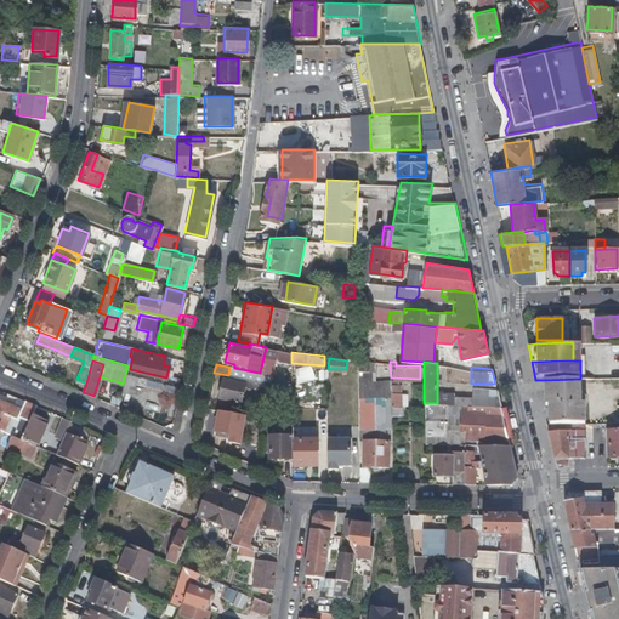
[(259,387),(260,380),(228,375),(227,379),(220,378),(216,397),(239,401),(242,384),(259,387)]
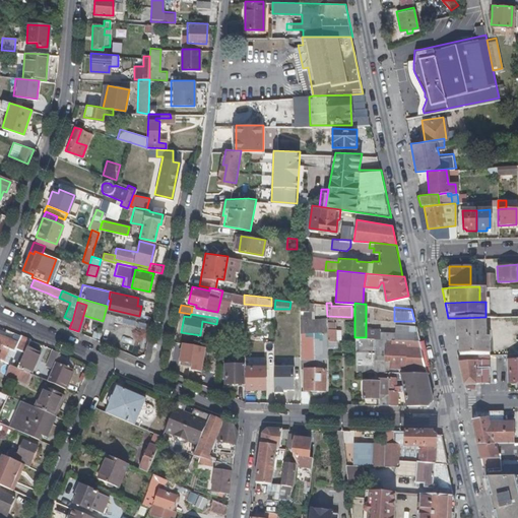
[(486,336),(486,328),(486,317),(456,318),(457,337),(459,337),(460,354),(473,353),(489,353),(489,337),(486,336)]
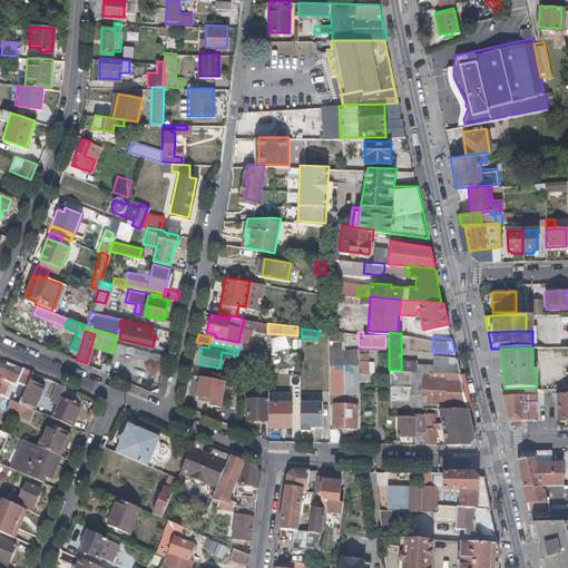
[(414,370),(459,372),(456,354),(432,354),(432,363),(415,362),(414,370)]
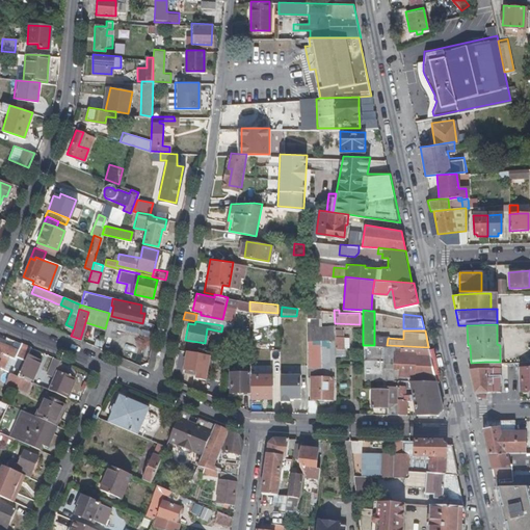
[(335,346),(335,335),(309,334),(309,374),(311,374),(333,375),(335,375),(335,346)]
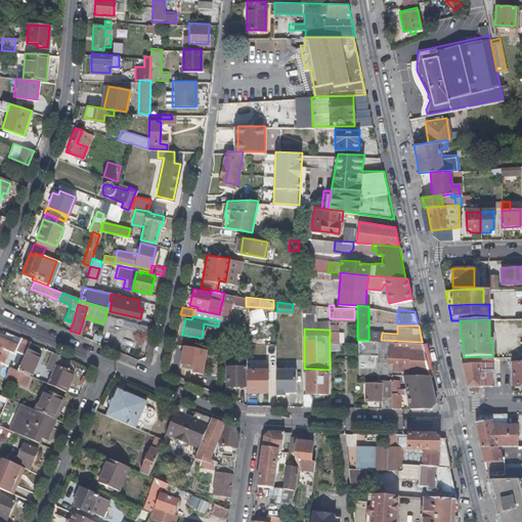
[(27,348),(29,341),(19,337),(16,345),(0,337),(0,361),(4,363),(9,351),(17,355),(18,353),(24,354),(27,348)]
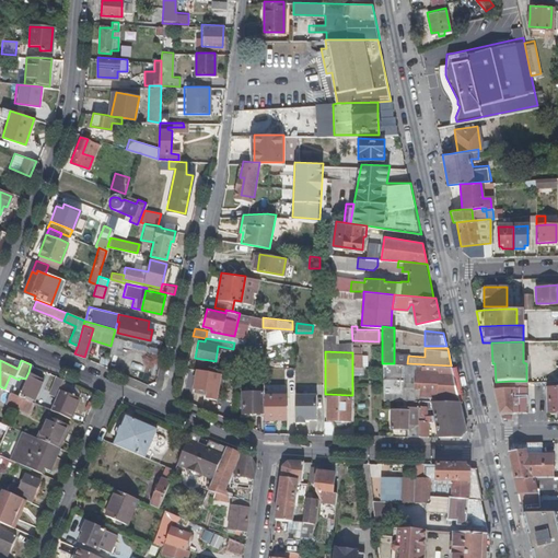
[(458,399),(451,365),(407,363),(394,363),(382,363),(383,399),(407,399),(419,399),(428,399),(437,399),(458,399)]
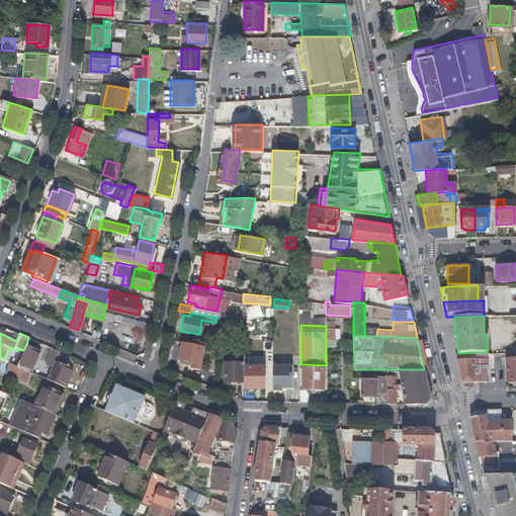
[(200,368),(204,346),(182,341),(179,358),(192,360),(191,366),(200,368)]
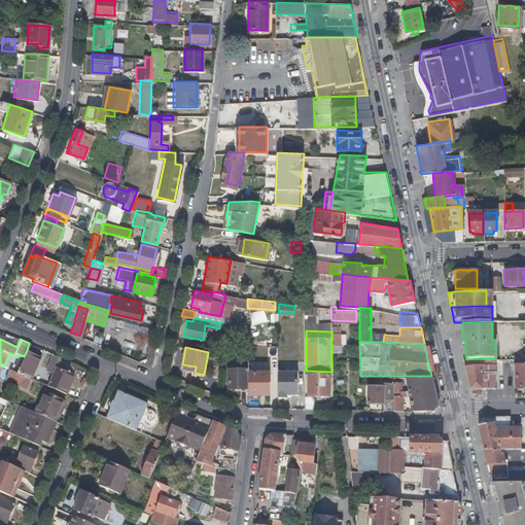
[(40,356),(27,350),(24,356),(26,357),(21,370),(32,375),(40,356)]
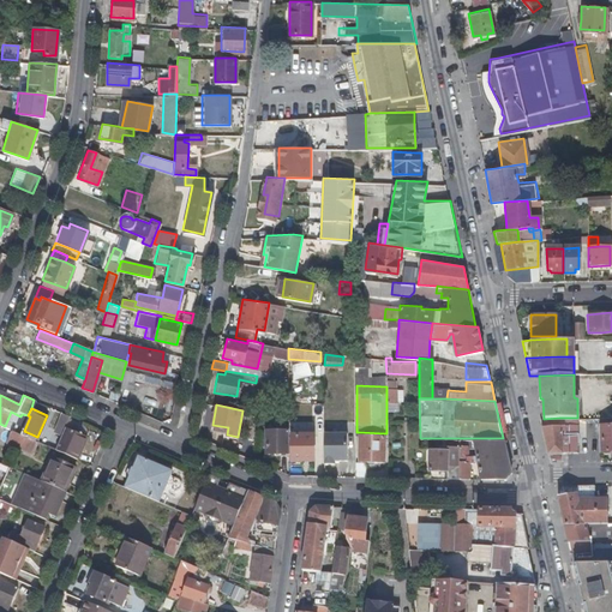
[(30,417),(28,415),(24,425),(18,421),(15,431),(18,432),(23,435),(24,431),(30,417)]
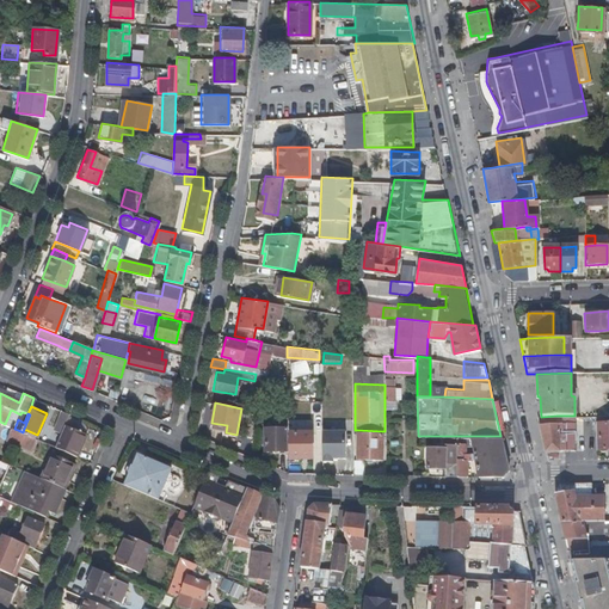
[(582,450),(582,416),(574,416),(557,416),(541,417),(537,417),(546,451),(582,450)]
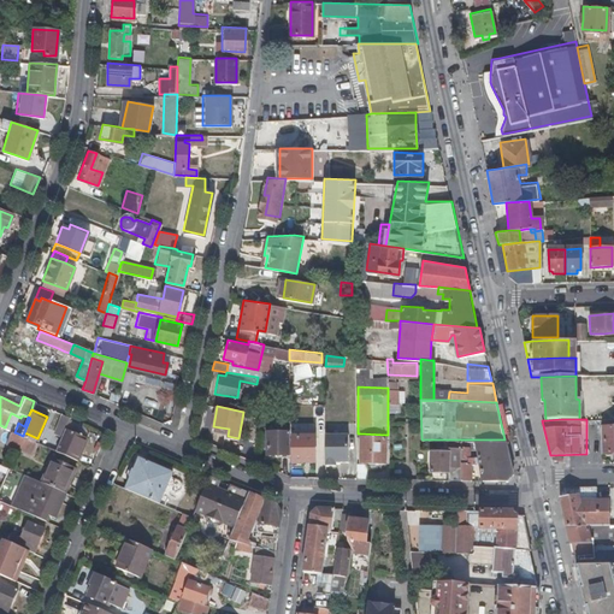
[(613,453),(613,425),(601,426),(602,454),(613,453)]
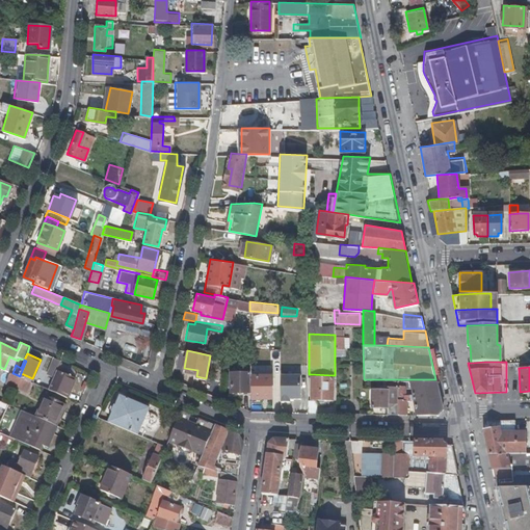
[(48,388),(65,396),(75,375),(55,368),(55,369),(53,374),(48,388)]
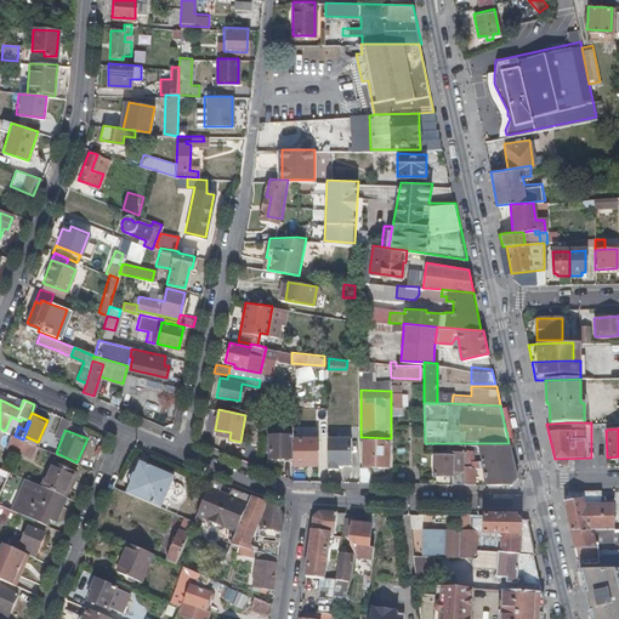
[(18,437),(15,436),(10,433),(5,444),(13,448),(18,437)]
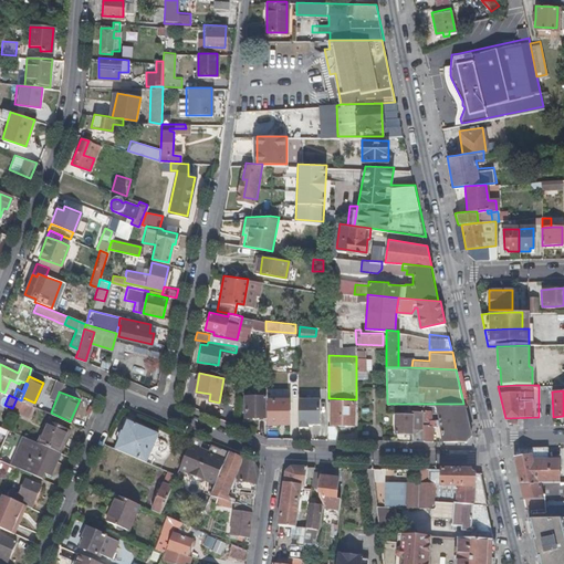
[(41,408),(51,413),(56,398),(48,395),(47,395),(41,408)]
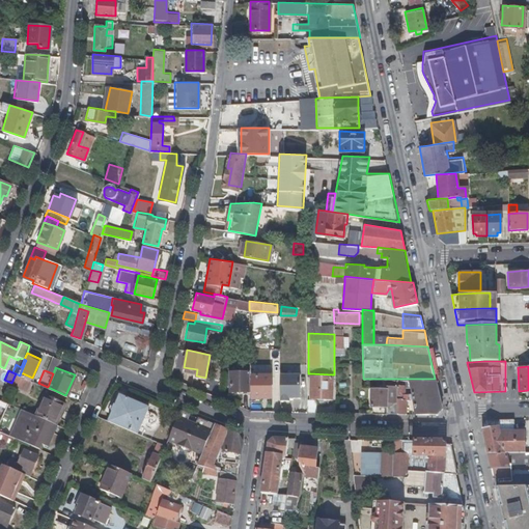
[(230,391),(249,391),(249,371),(230,371),(230,391)]
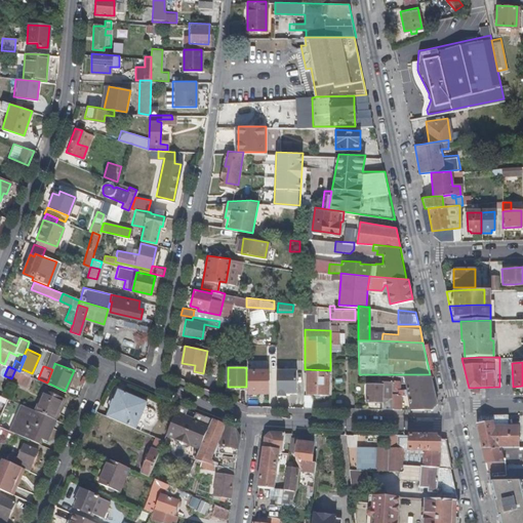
[(276,368),(276,395),(284,395),(284,392),(296,392),(296,368),(276,368)]
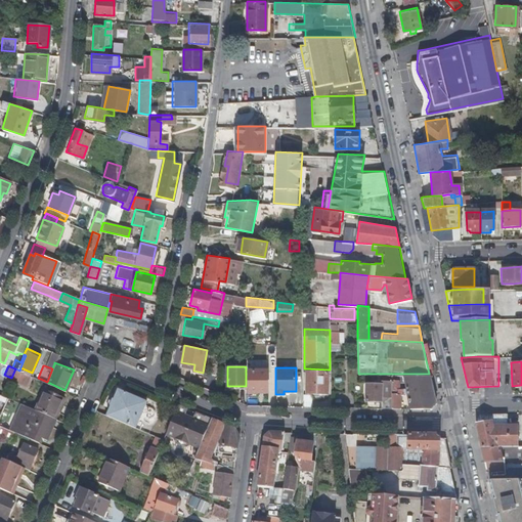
[(28,385),(31,376),(19,371),(15,368),(11,378),(28,385)]
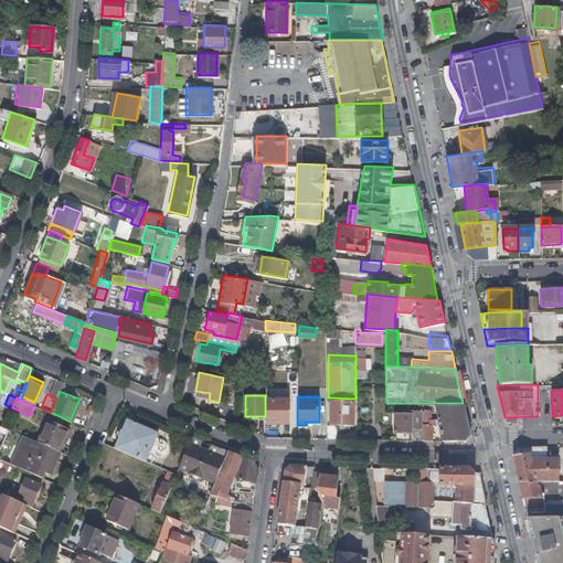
[(288,417),(295,417),(296,401),(289,401),(289,397),(267,397),(267,423),(288,423),(288,417)]
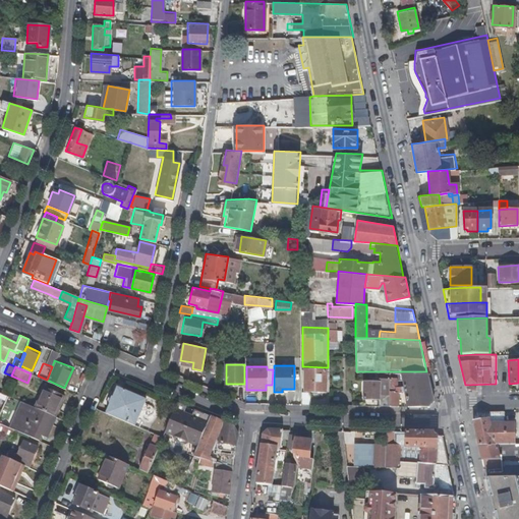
[(326,367),(304,366),(304,391),(311,391),(316,391),(326,392),(326,367)]
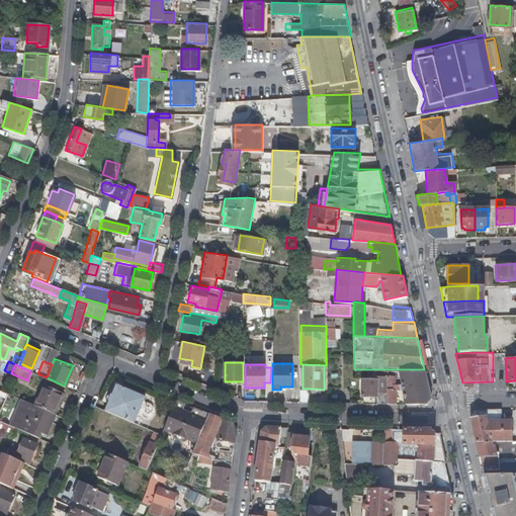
[(387,402),(388,369),(376,369),(376,378),(361,379),(361,395),(376,395),(375,401),(387,402)]
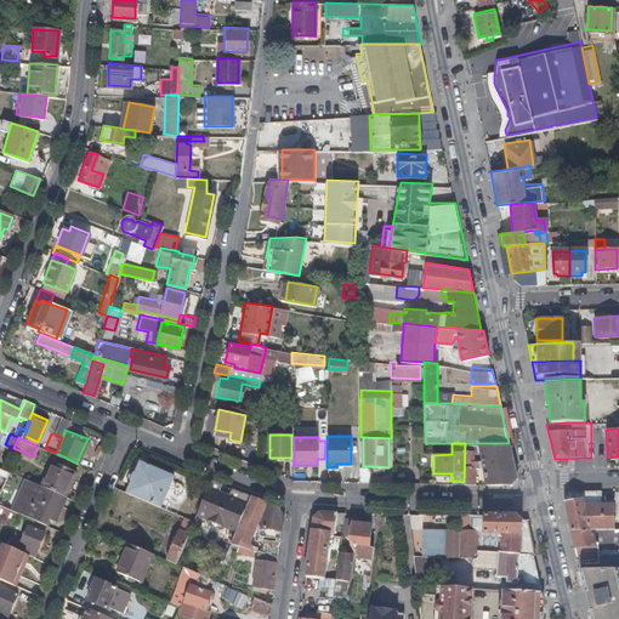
[(475,460),(475,443),(465,443),(464,482),(475,482),(475,466),(475,460)]
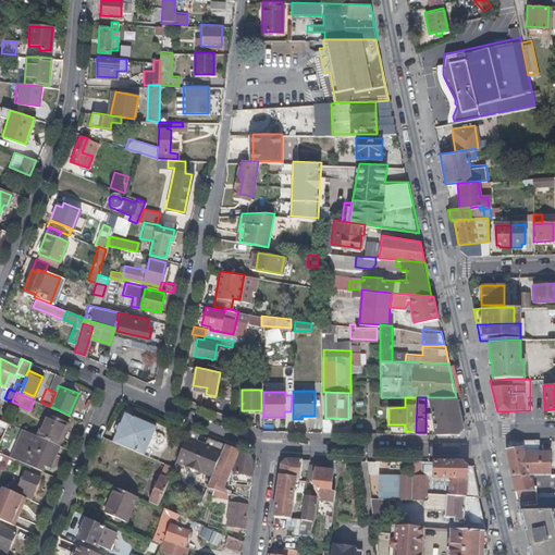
[(463,426),(456,397),(434,397),(434,411),(430,412),(430,418),(434,417),(434,432),(456,432),(463,426)]
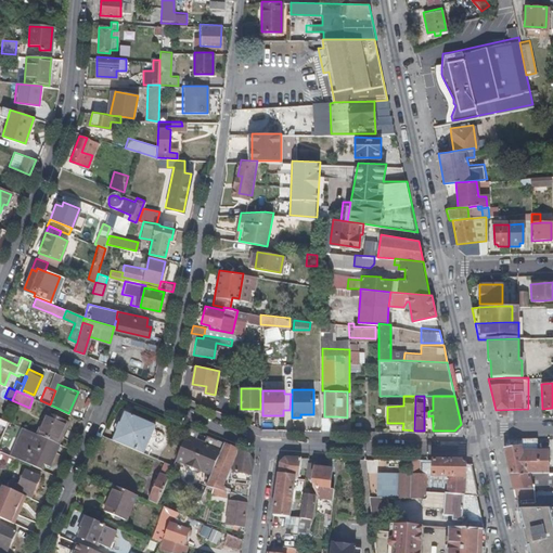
[(127,411),(133,413),(134,411),(126,407),(121,415),(125,418),(127,411)]
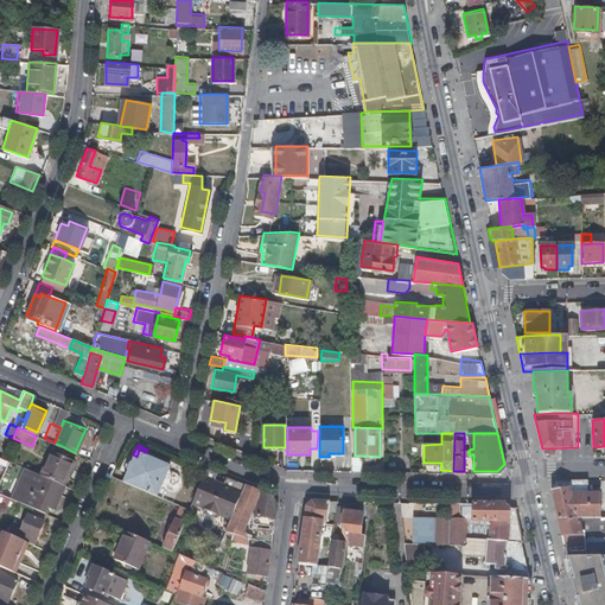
[(40,473),(62,483),(72,459),(50,450),(40,473)]
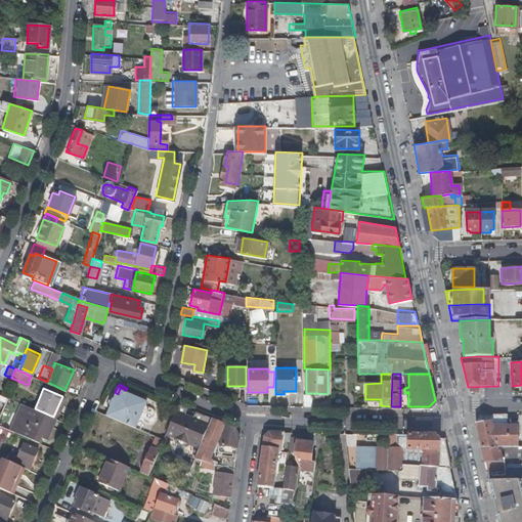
[(111,411),(107,415),(138,428),(142,419),(153,412),(154,410),(154,409),(154,407),(147,405),(148,402),(121,390),(117,399),(114,399),(113,399),(112,401),(112,402),(114,404),(111,411)]
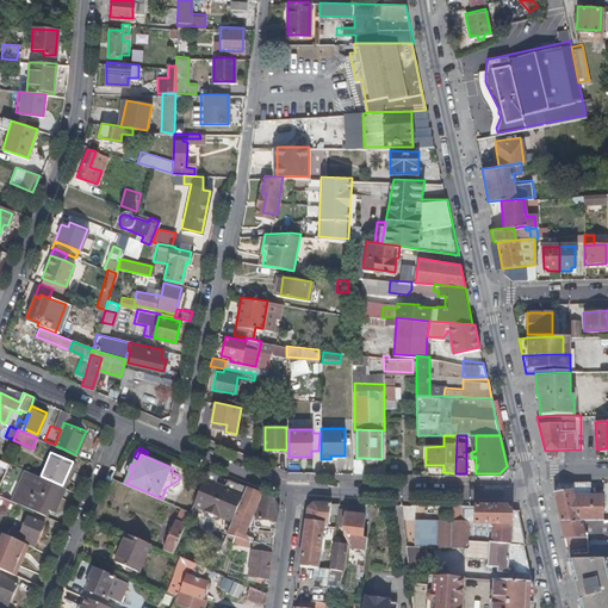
[(17,503),(43,514),(47,507),(54,509),(62,485),(41,476),(23,469),(8,498),(17,503)]
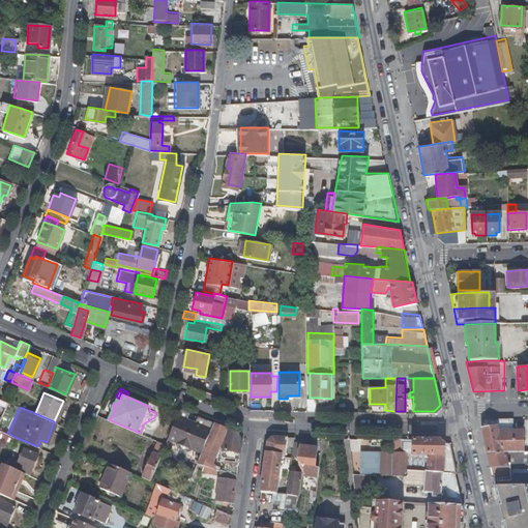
[(199,452),(212,422),(196,415),(194,420),(193,423),(184,419),(185,416),(187,411),(178,408),(167,437),(175,441),(177,445),(180,447),(183,448),(186,449),(192,447),(198,450),(197,451),(199,452)]
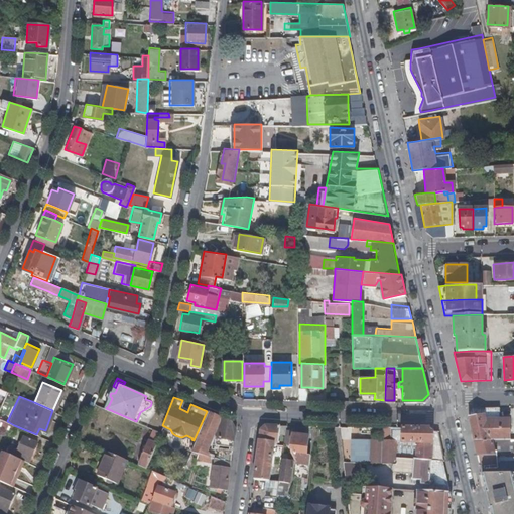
[(511,439),(510,418),(500,418),(500,407),(466,407),(474,440),(492,439),(511,439)]
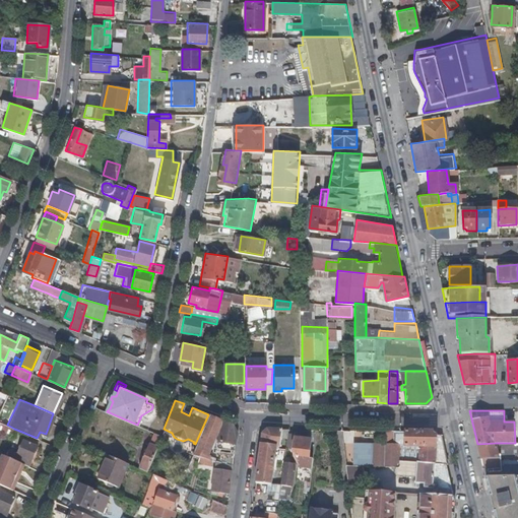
[(231,449),(233,449),(236,431),(232,424),(208,414),(195,444),(193,448),(199,451),(206,454),(216,430),(218,431),(216,440),(222,441),(221,447),(231,449)]
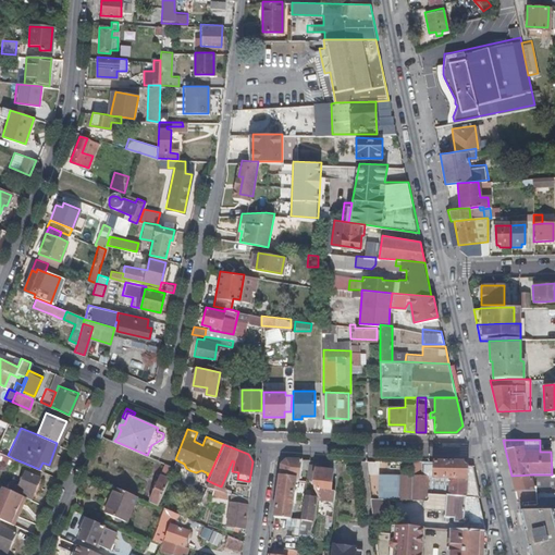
[(0,460),(12,466),(15,459),(8,455),(0,453),(0,460)]
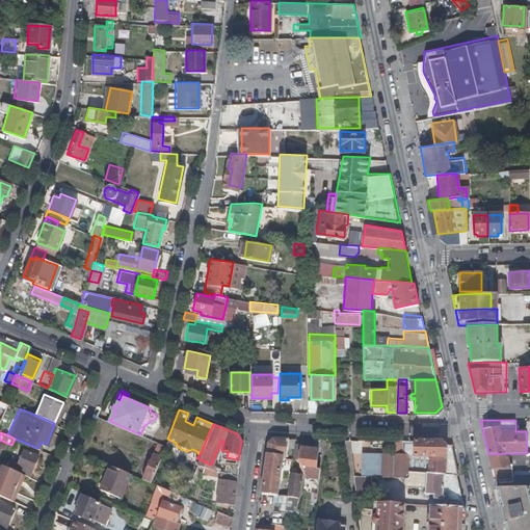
[(267,443),(265,454),(282,455),(285,455),(286,448),(288,438),(273,438),(267,443)]
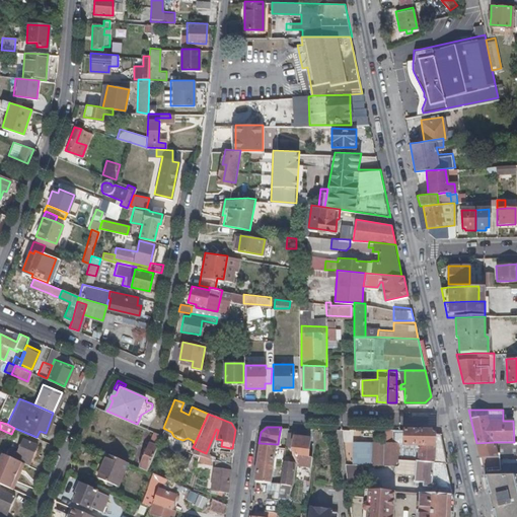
[(287,434),(288,427),(281,427),(279,437),(286,438),(287,434)]
